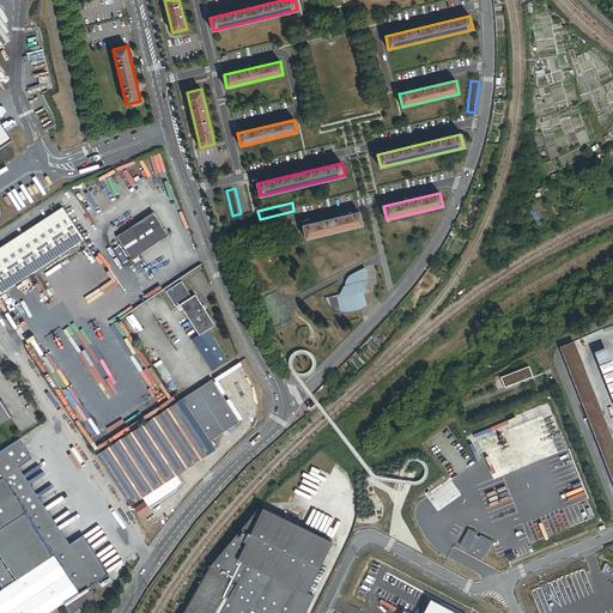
[(0,248),(0,273),(74,224),(64,207),(0,248)]
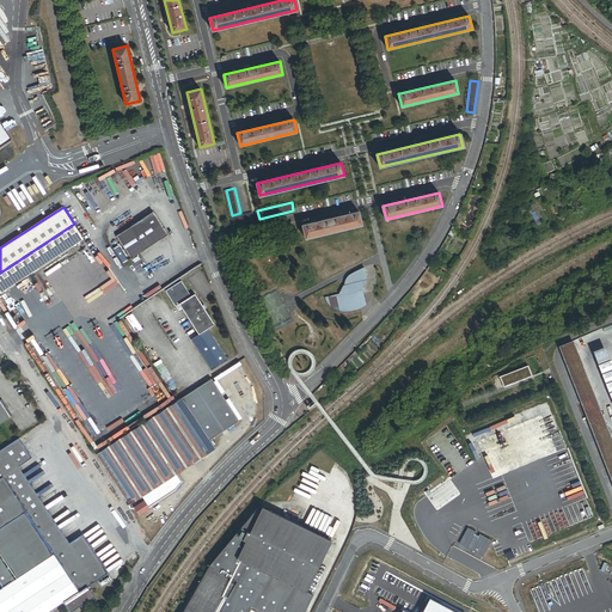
[(132,258),(169,234),(153,212),(117,236),(132,258)]
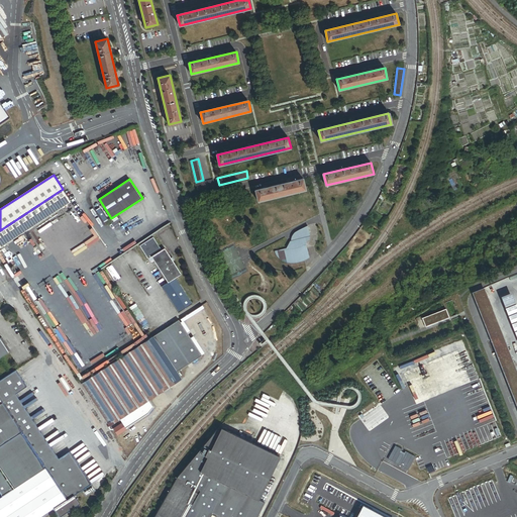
[(216,185),(214,179),(196,183),(198,190),(216,185)]
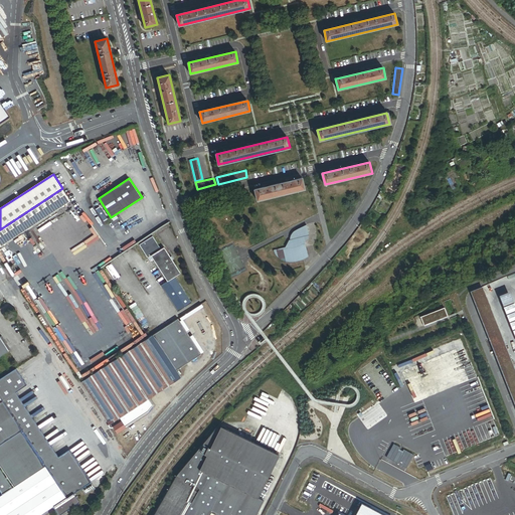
[(305,189),(302,178),(254,189),(258,200),(305,189)]
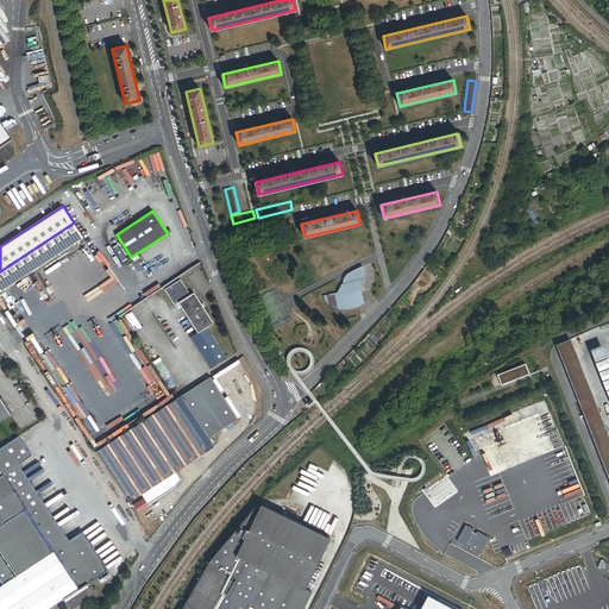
[(74,223),(0,271),(0,290),(1,292),(83,237),(74,223)]
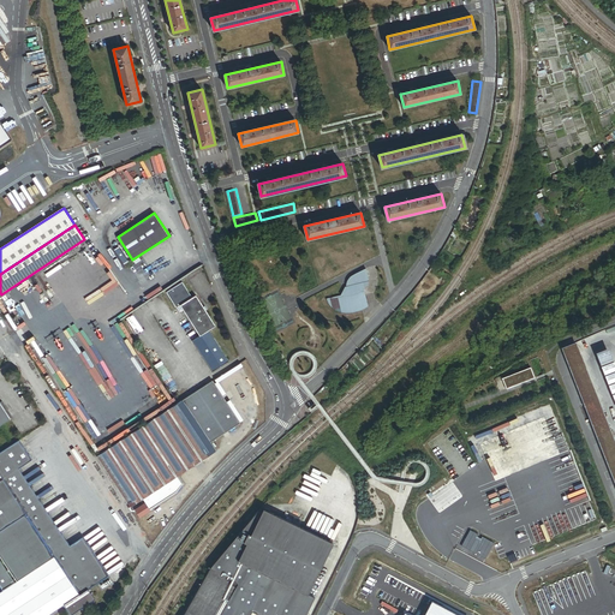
[(334,303),(340,309),(352,310),(362,308),(362,305),(365,304),(366,302),(365,293),(364,294),(362,292),(360,293),(359,291),(366,285),(368,281),(365,282),(364,278),(366,274),(366,273),(365,269),(353,275),(350,280),(350,286),(346,287),(346,288),(342,294),(342,297),(333,299),(334,303)]
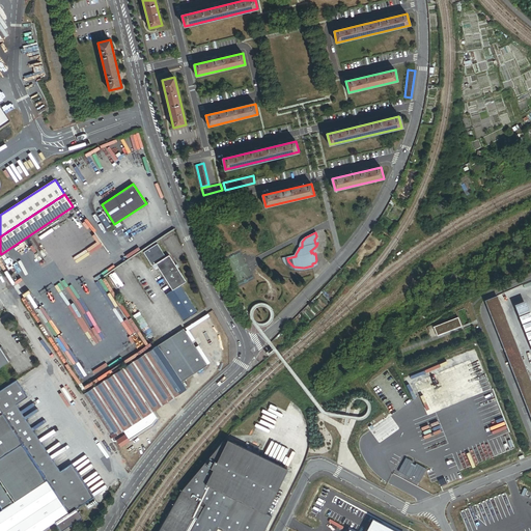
[(156,263),(165,257),(157,244),(143,252),(151,266),(156,263)]
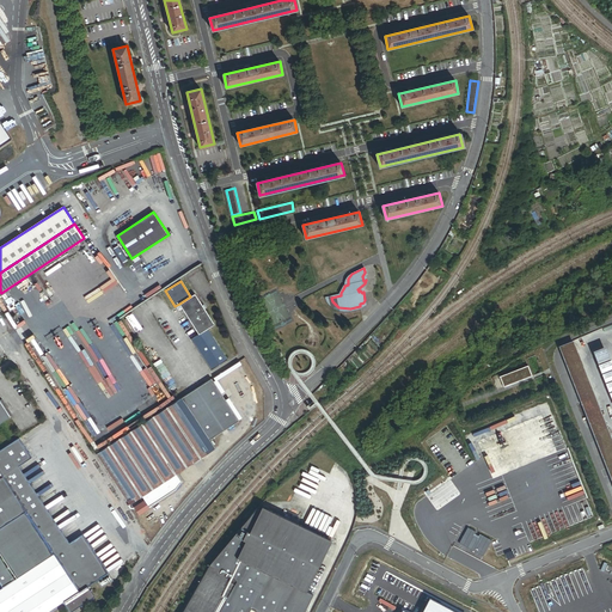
[(195,294),(190,297),(179,304),(199,335),(208,329),(214,325),(206,310),(202,306),(195,294)]
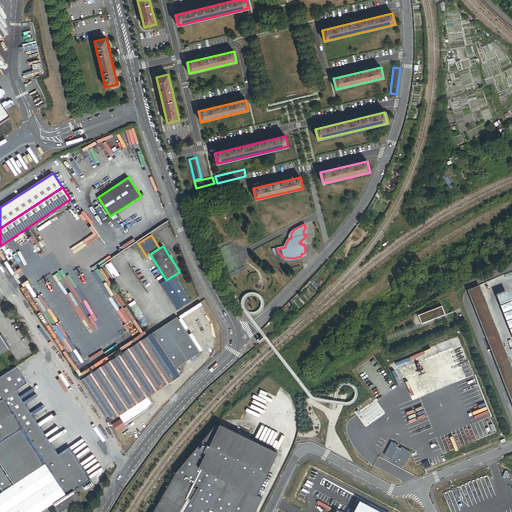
[(191,301),(174,275),(166,280),(160,284),(176,310),(191,301)]
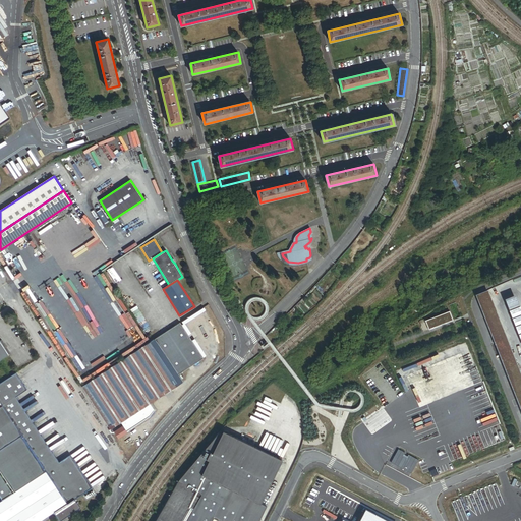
[(508,338),(489,290),(477,294),(496,343),(508,338)]
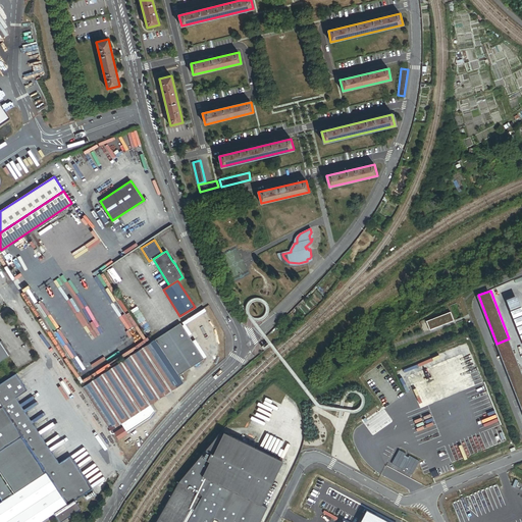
[(429,329),(453,320),(450,312),(426,321),(429,329)]
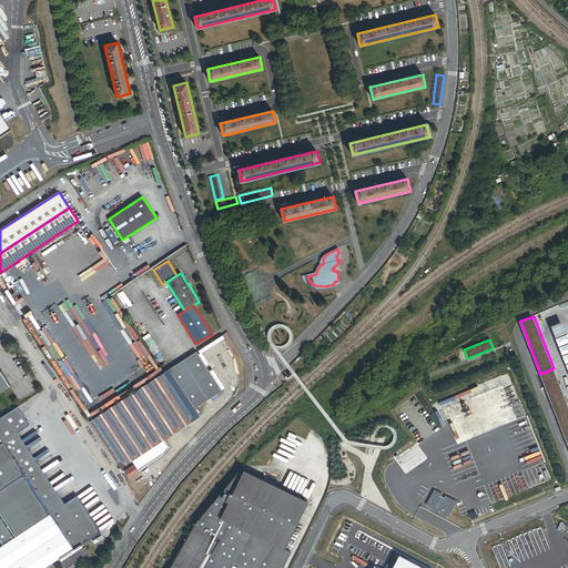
[(199,363),(174,378),(190,403),(215,386),(199,363)]
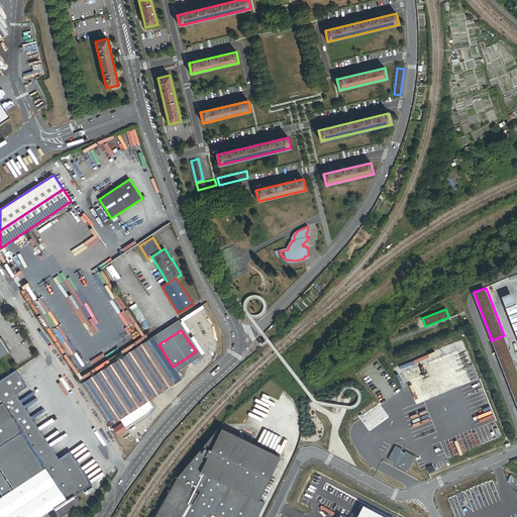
[(498,354),(510,349),(504,335),(492,340),(498,354)]
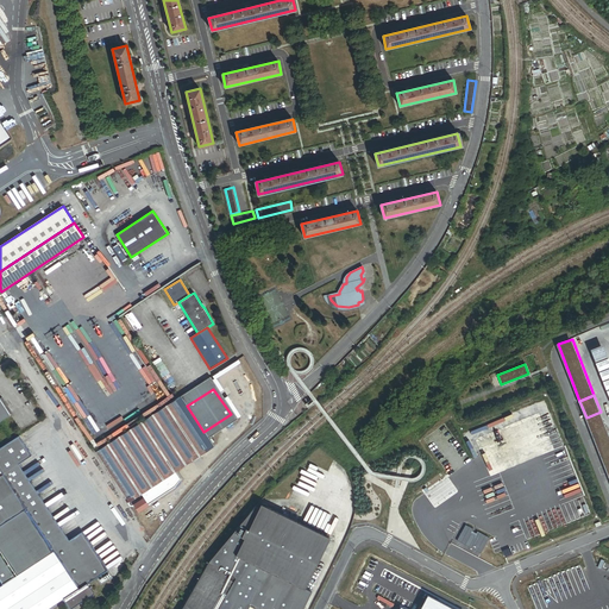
[(2,397),(0,399),(11,415),(13,414),(2,397)]
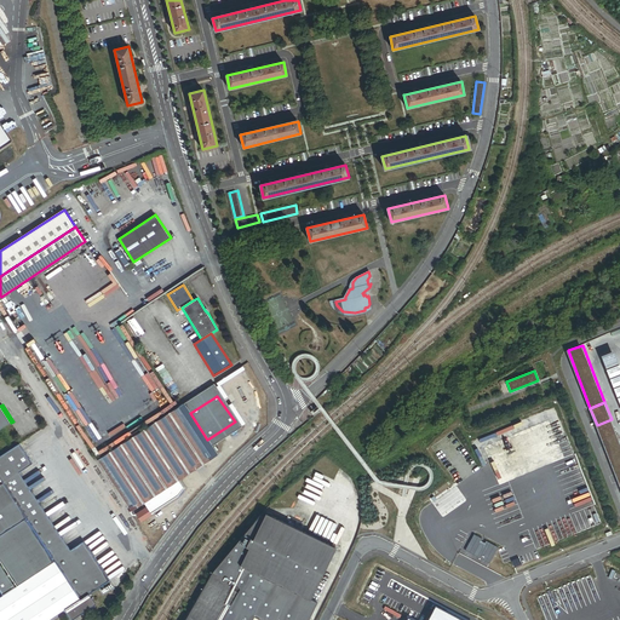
[(190,413),(184,405),(178,408),(98,460),(132,511),(142,505),(178,481),(217,454),(216,452),(212,447),(212,446),(207,440),(190,413)]
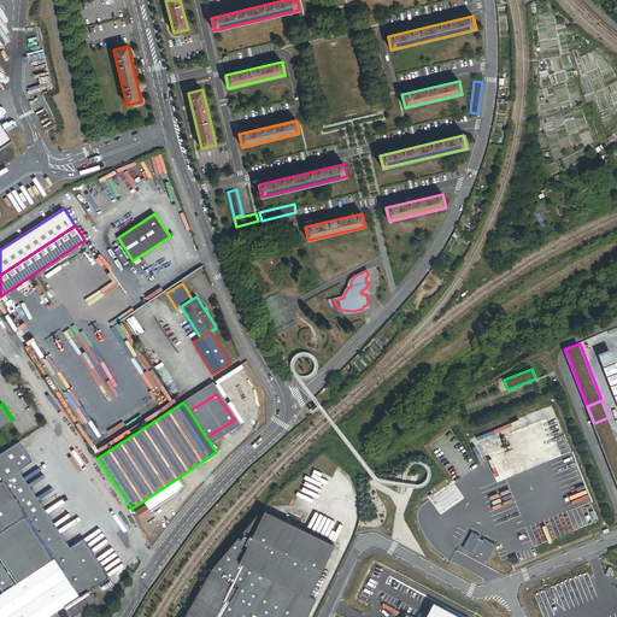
[(0,404),(0,428),(11,421),(0,404)]
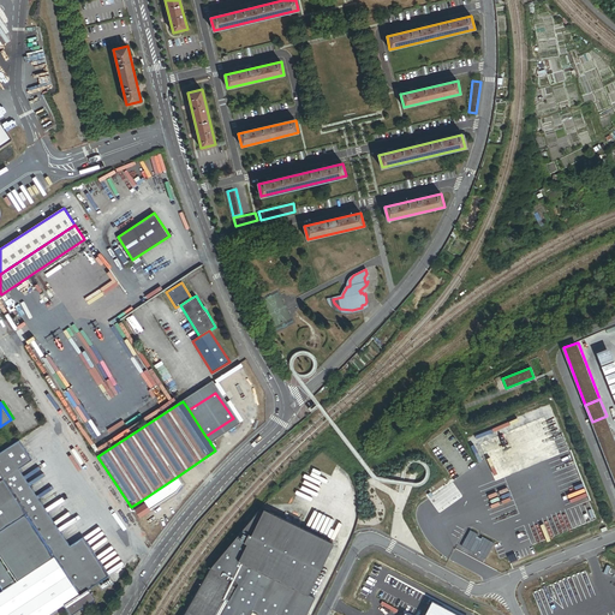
[(614,460),(614,437),(607,416),(592,422),(609,464),(614,460)]
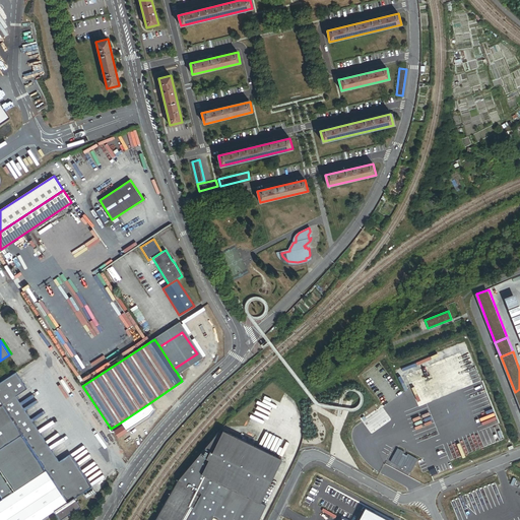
[(200,359),(197,353),(174,369),(178,374),(200,359)]
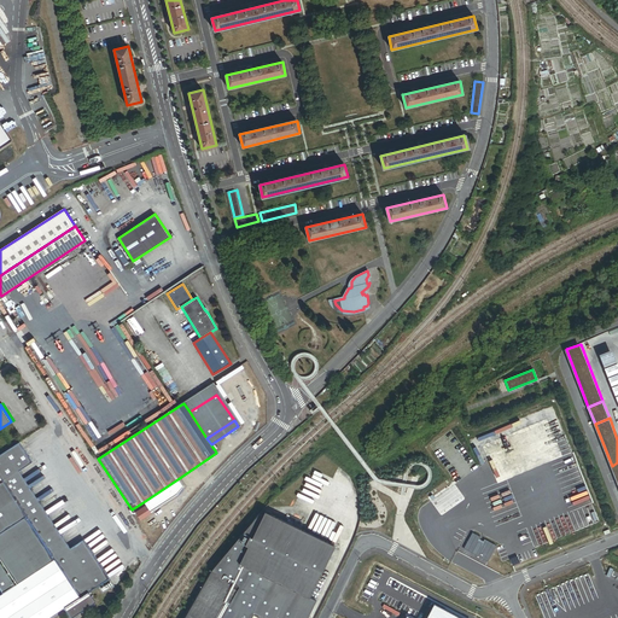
[(18,443),(3,454),(16,473),(12,476),(34,508),(62,552),(87,590),(108,577),(82,538),(68,548),(17,472),(31,464),(18,443)]
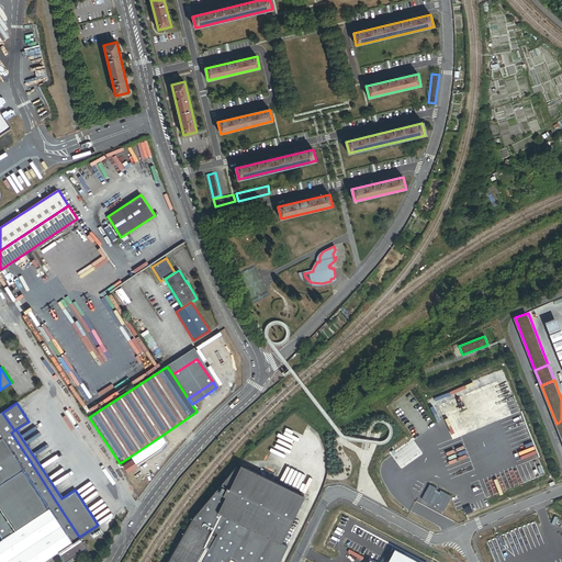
[(14,430),(2,413),(0,414),(0,439),(11,433),(14,430)]
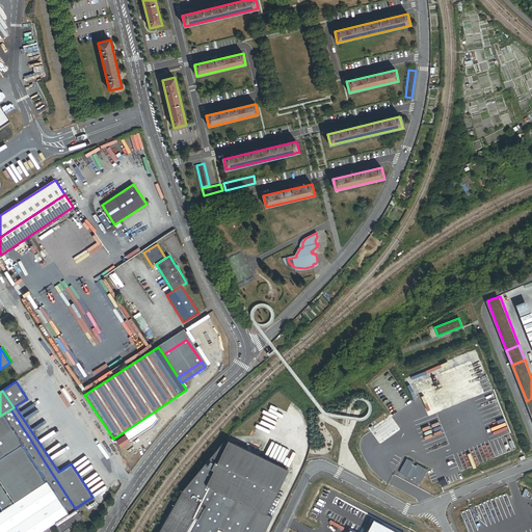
[(0,456),(29,437),(10,409),(0,416),(0,456)]
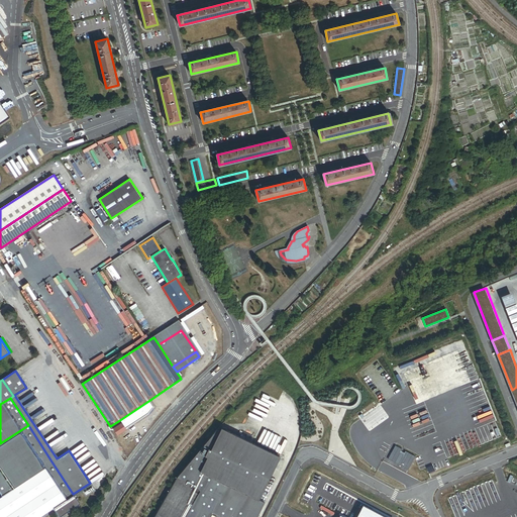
[(153,408),(148,401),(118,421),(120,424),(122,423),(125,428),(148,413),(153,408)]
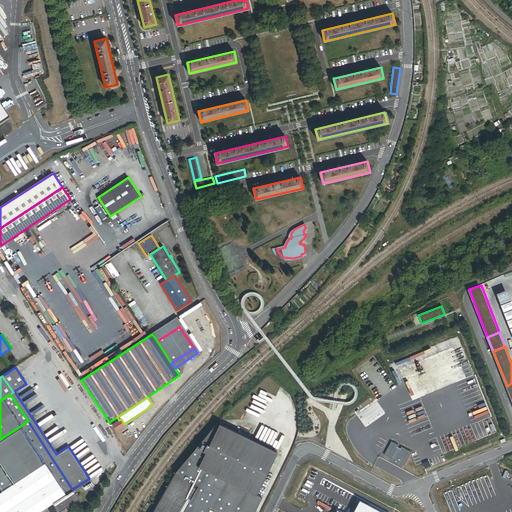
[(119,420),(117,417),(109,422),(108,423),(109,425),(111,425),(113,424),(117,430),(125,425),(124,424),(121,419),(119,420)]
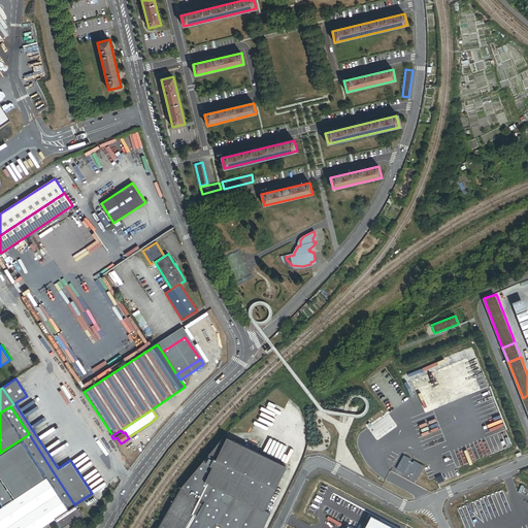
[(0,461),(21,493),(53,471),(29,434),(0,453),(0,461)]
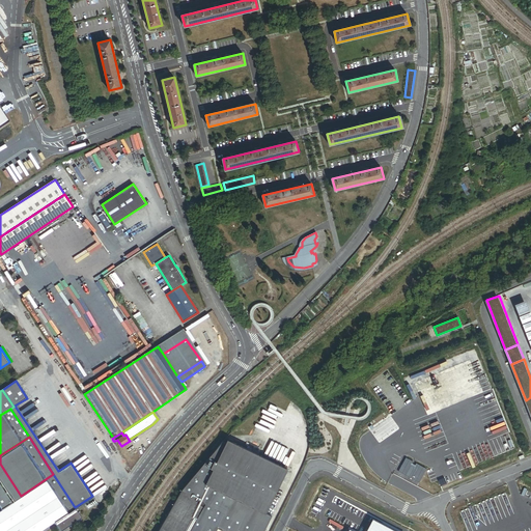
[(267,512),(287,468),(229,440),(227,443),(224,441),(183,491),(206,503),(190,530),(217,530),(219,528),(225,530),(263,530),(273,514),(267,512)]
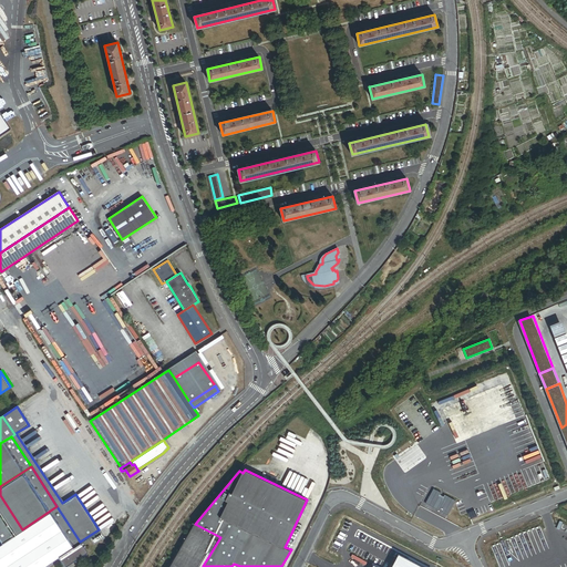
[(0,513),(14,535),(22,529),(0,495),(0,513)]
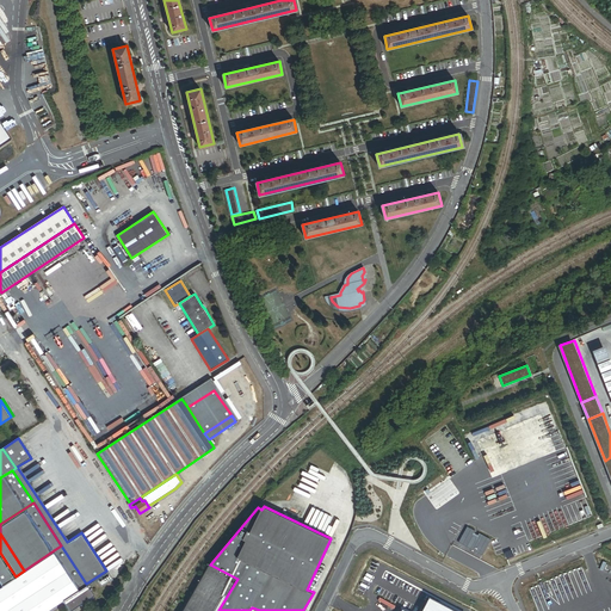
[(85,585),(86,584),(61,545),(24,571),(16,576),(2,585),(0,586),(0,610),(44,610),(62,599),(85,585)]
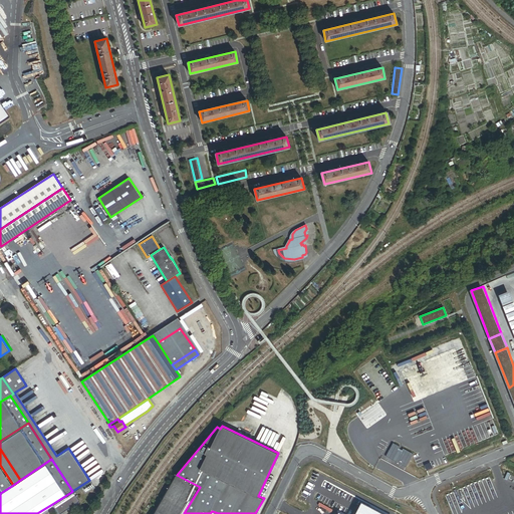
[(13,485),(0,465),(0,488),(2,492),(13,485)]
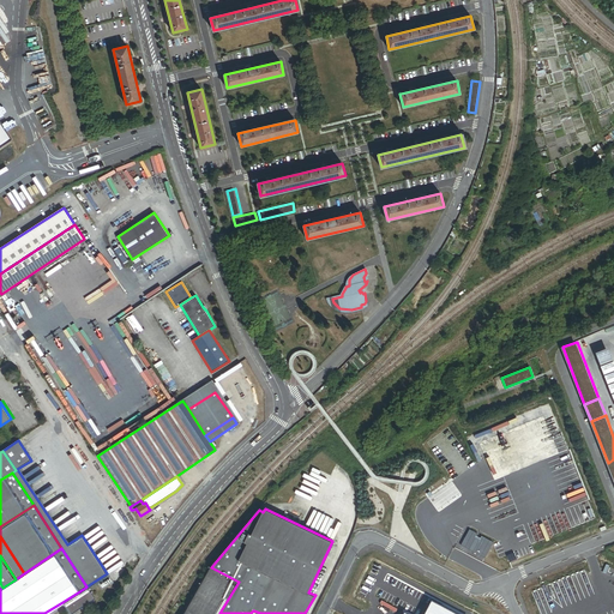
[(220,613),(239,582),(211,567),(184,613),(220,613)]
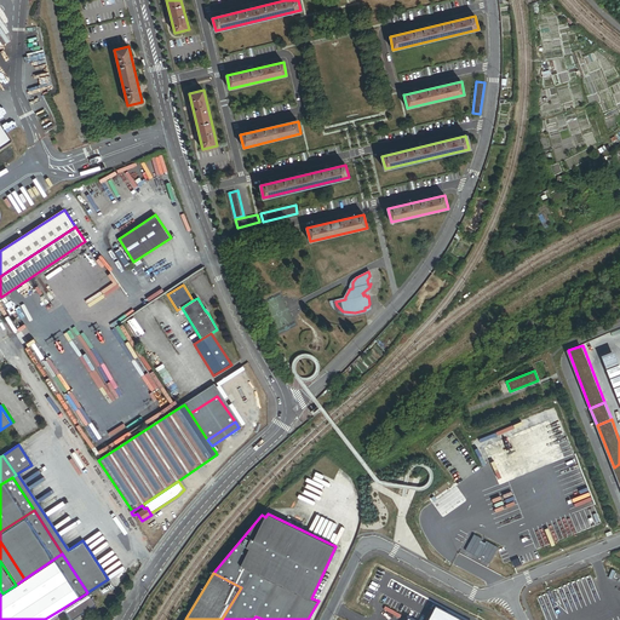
[(93,602),(86,593),(63,608),(69,618),(93,602)]
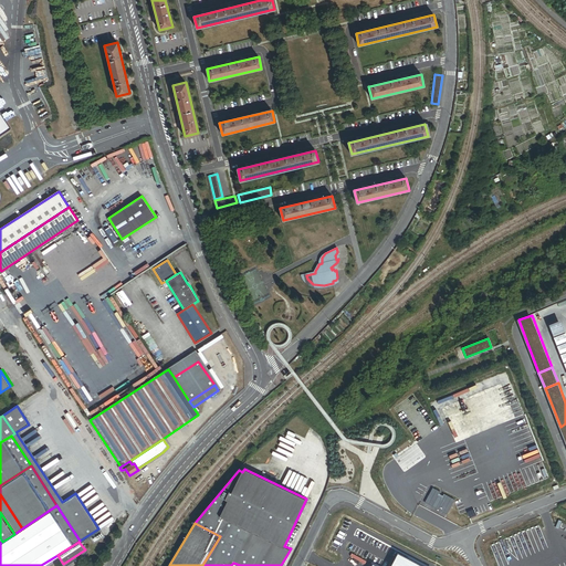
[(422,565),(396,552),(388,565),(378,565),(371,562),(369,565),(422,565)]
